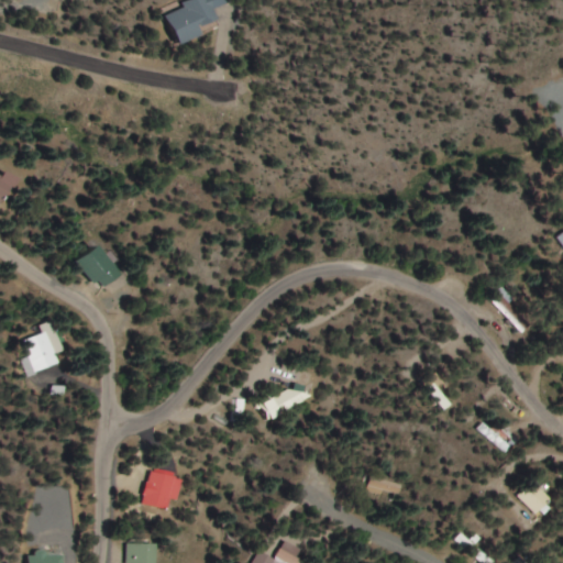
[(181,46),(205,35),(202,31),(220,23),(213,10),(229,3),(228,0),(192,0),(166,12),(181,46)]
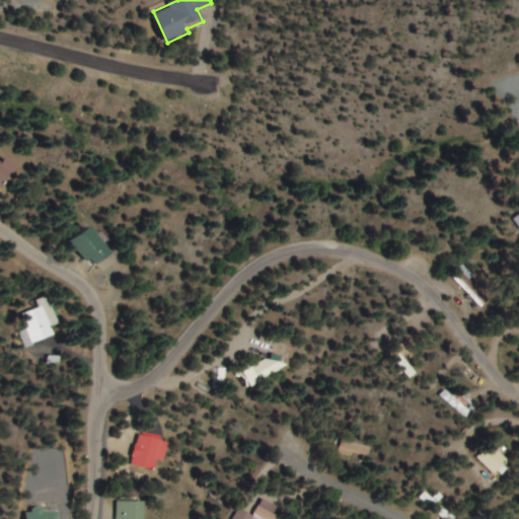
[(0,190),(13,170),(0,161),(0,190)]
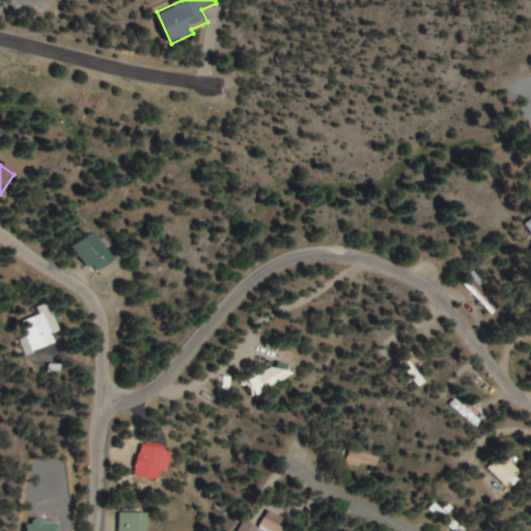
[(88,269),(93,264),(100,272),(114,260),(92,232),(72,248),(88,269)]
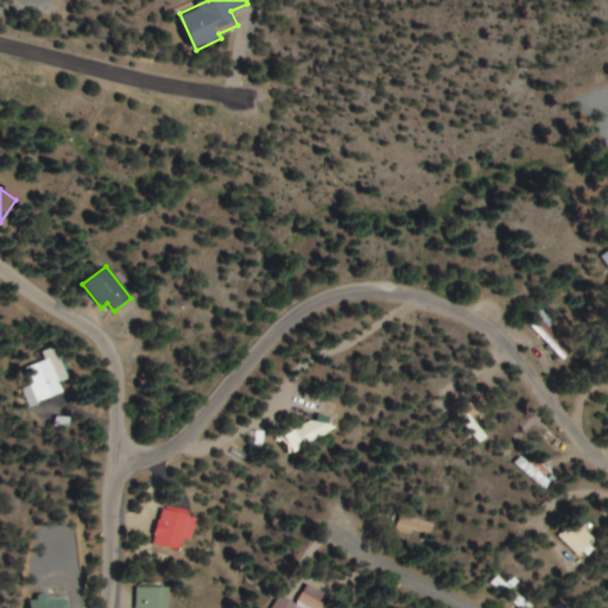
[(555,322),(542,310),(527,323),(564,360),(572,352),(550,328),(555,322)]
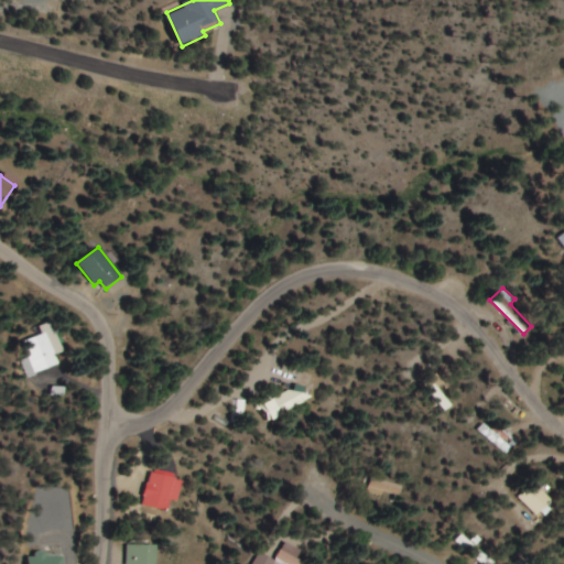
[(57,365),(54,354),(61,351),(50,322),(38,326),(41,335),(23,343),(29,359),(22,361),(28,377),(57,365)]
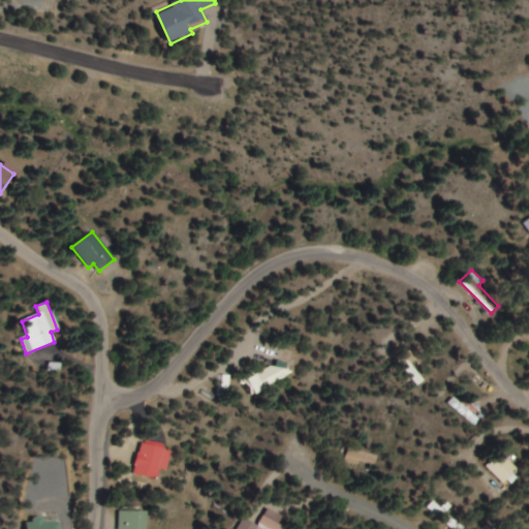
[(255,393),(288,373),(281,360),(247,380),(255,393)]
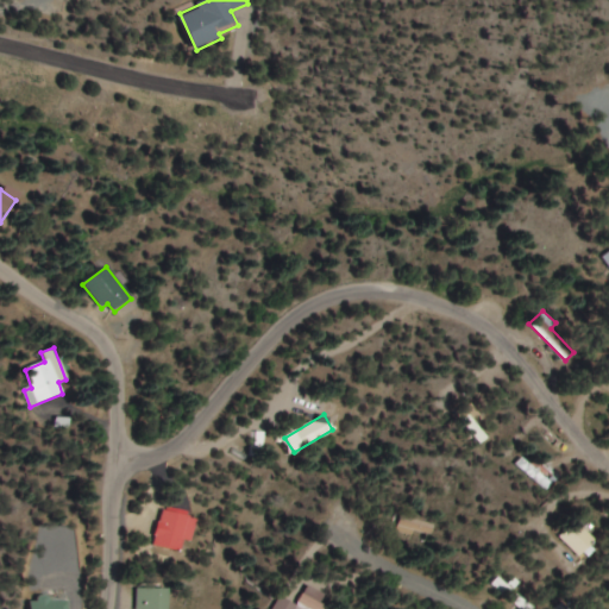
[(193,514),(161,508),(154,545),(186,551),(193,514)]
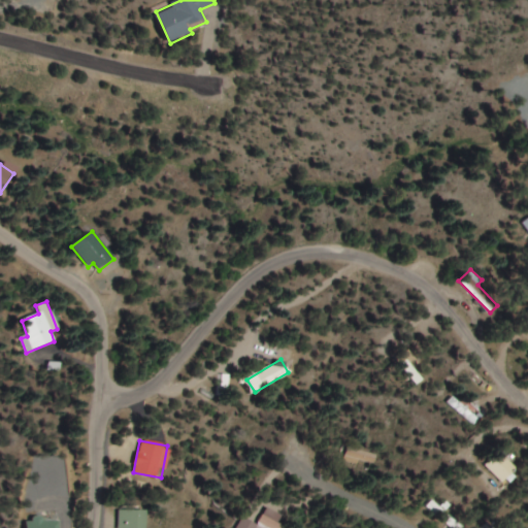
[(518,467),(498,449),(484,463),(503,482),(518,467)]
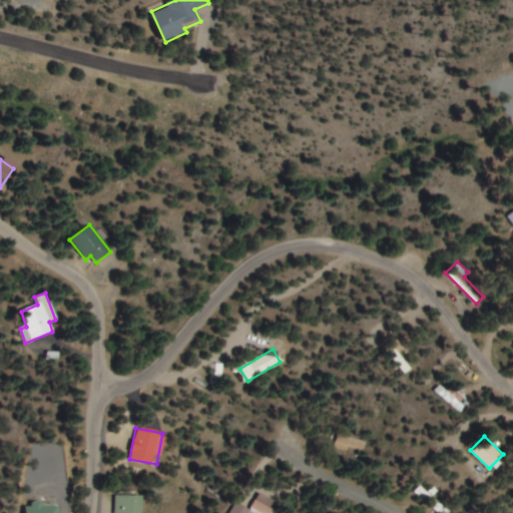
[(141,512),(142,495),(116,495),(116,512),(122,512),(141,512)]
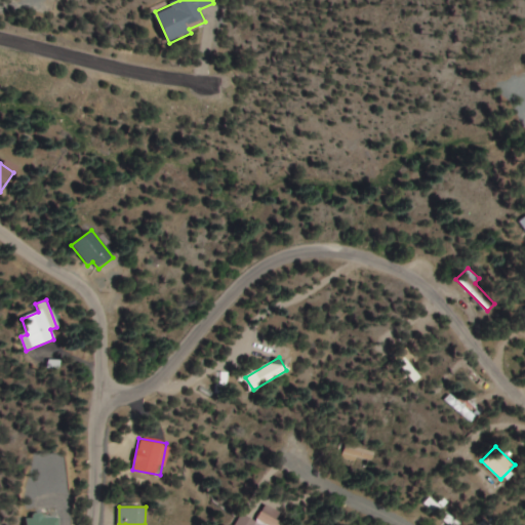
[(238,524),(280,524),(280,509),(260,509),(260,518),(238,518),(238,524)]
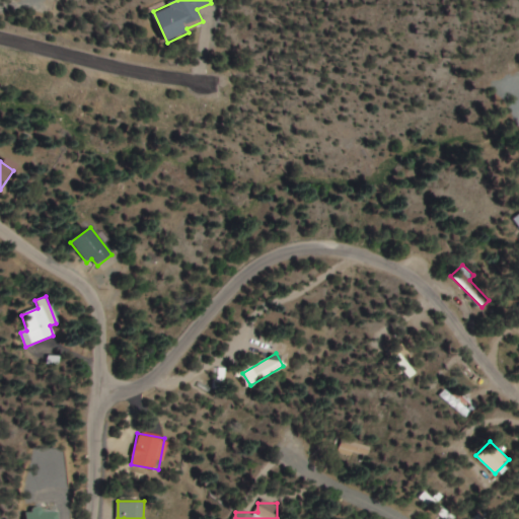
[(28,518),(58,518),(59,507),(29,507),(28,518)]
